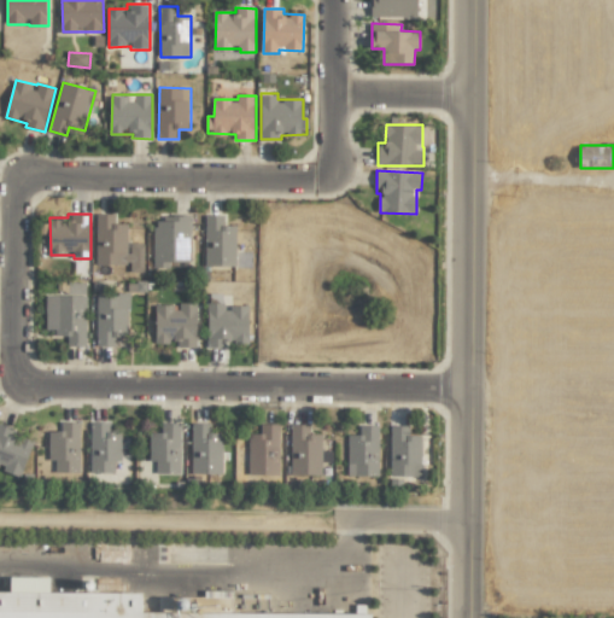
[(98,266),(132,266),(132,272),(146,272),(146,243),(129,243),(129,223),(117,223),(117,214),(99,214),(98,266)]
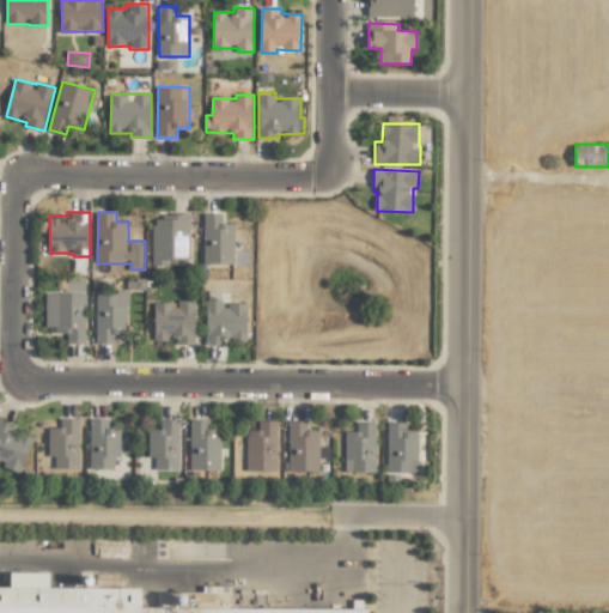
[(156,266),(170,266),(170,260),(192,260),(190,212),(154,212),(156,266)]
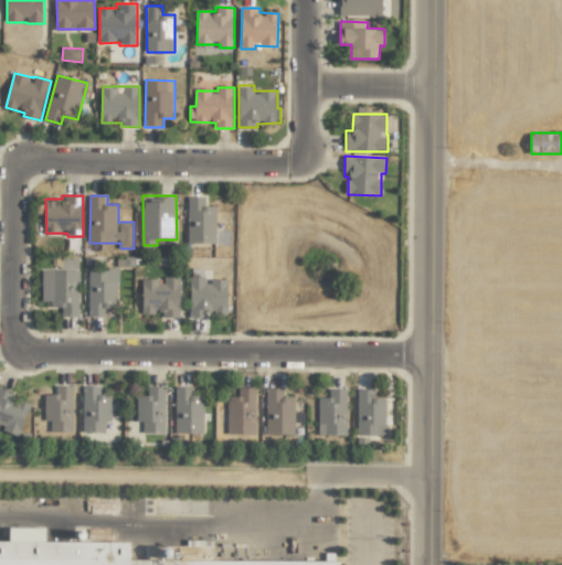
[(188,243),(216,243),(218,206),(207,206),(208,195),(189,195),(188,243)]
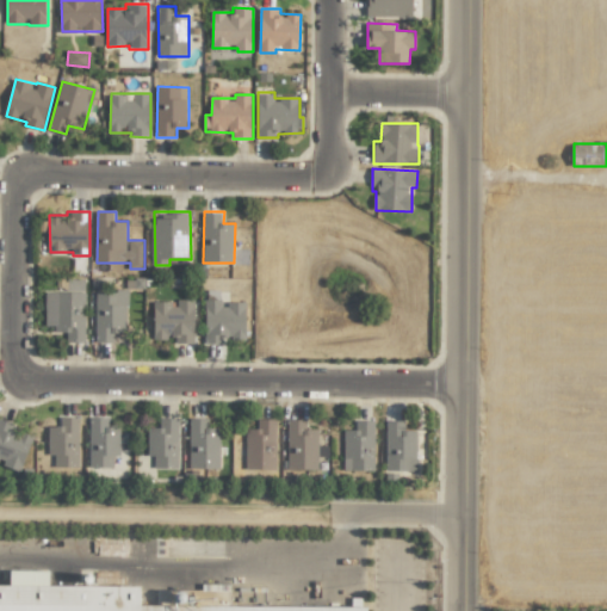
[(68,341),(86,343),(87,292),(47,291),(47,326),(56,326),(56,333),(68,333),(68,341)]
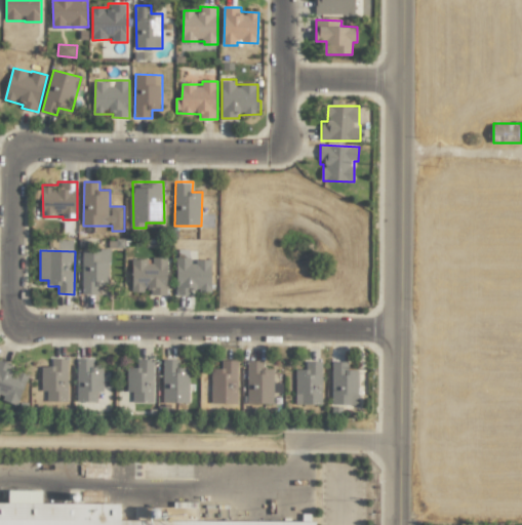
[(111,250),(84,250),(83,294),(99,294),(99,286),(111,286),(111,250)]
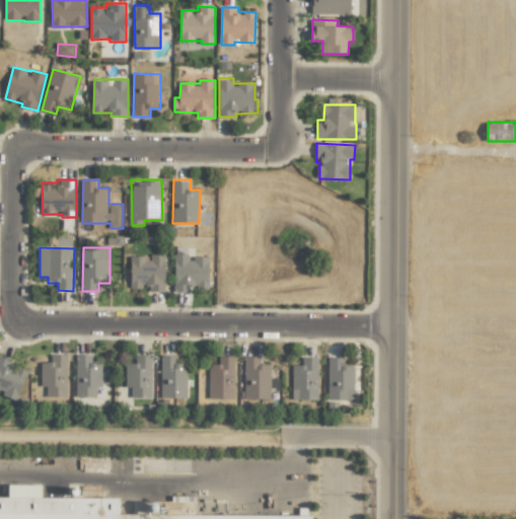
[(210,289),(210,257),(190,257),(190,254),(174,254),(174,292),(191,292),(191,289),(210,289)]
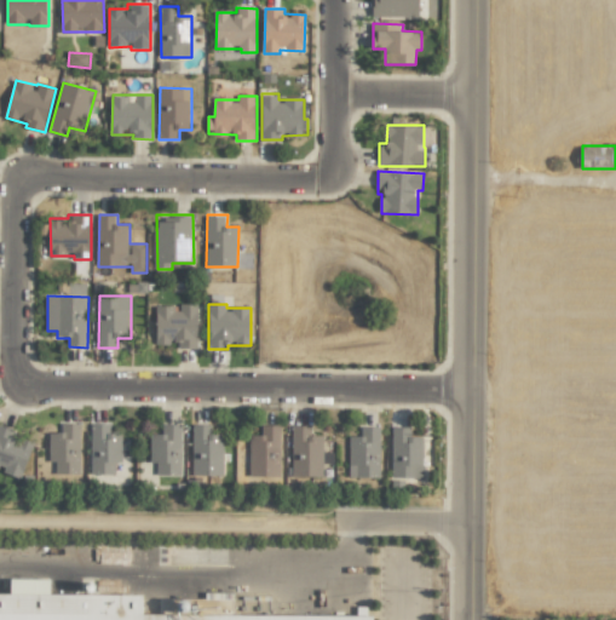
[(157,305),(157,343),(178,344),(178,349),(199,349),(199,305),(157,305)]
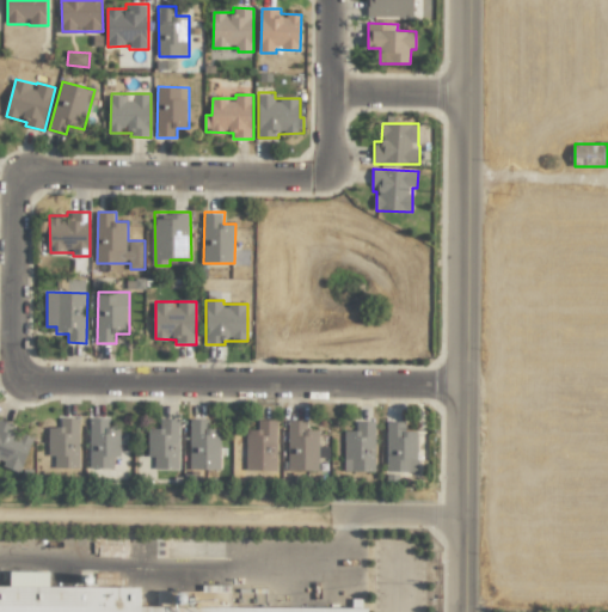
[(81,467),(80,416),(60,416),(60,427),(50,427),(50,457),(56,457),(56,467),(81,467)]
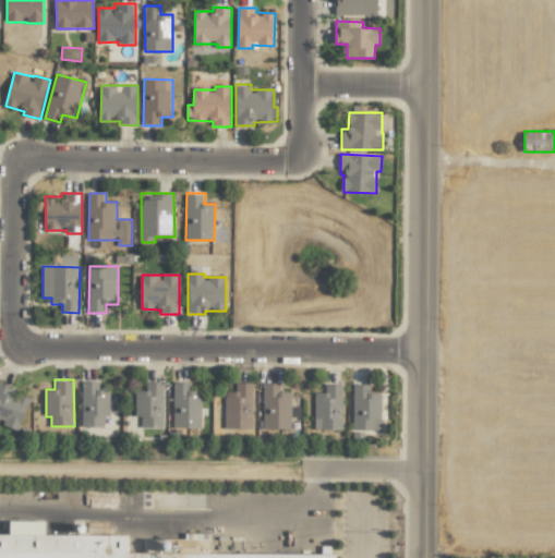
[(83,426),(105,427),(105,415),(110,415),(111,390),(100,390),(101,380),(83,380),(83,426)]
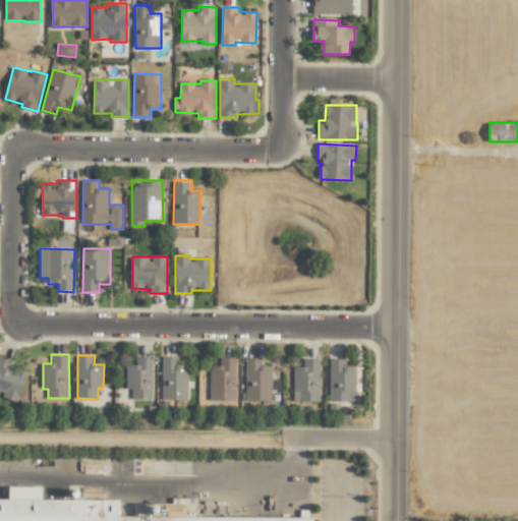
[(189,400),(189,365),(178,364),(178,357),(163,356),(163,399),(189,400)]
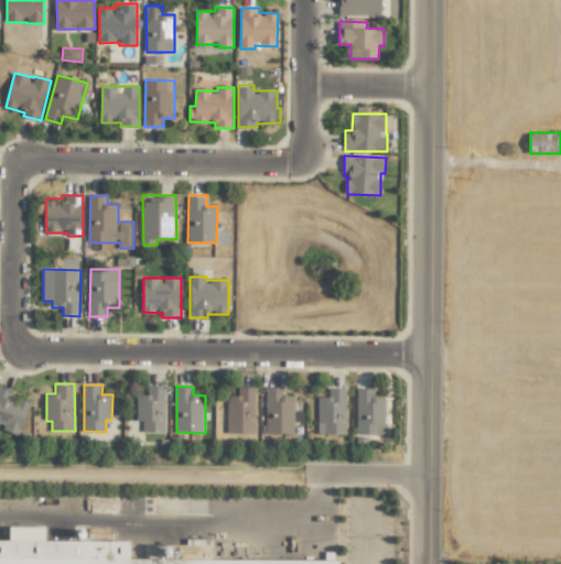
[(21,435),(31,403),(12,397),(14,391),(0,387),(0,429),(21,435)]
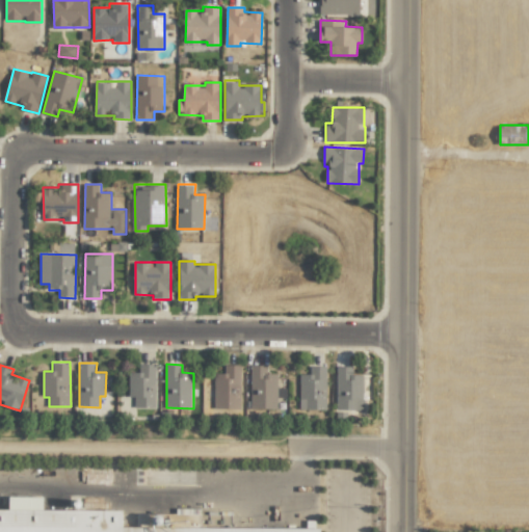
[(130,373),(131,397),(135,397),(136,408),(157,407),(156,365),(140,365),(140,372),(130,373)]
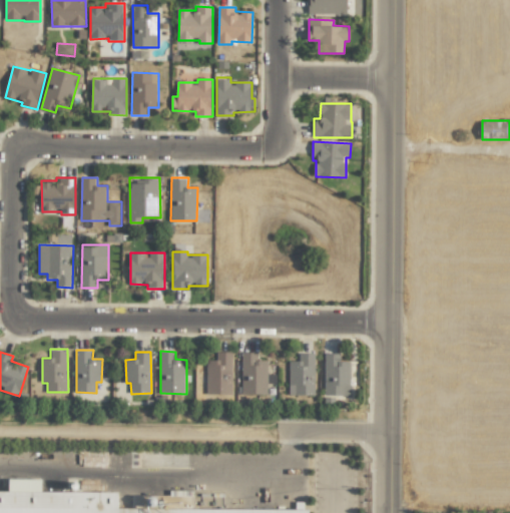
[(208,360),(207,394),(232,395),(234,352),(217,352),(217,360),(208,360)]
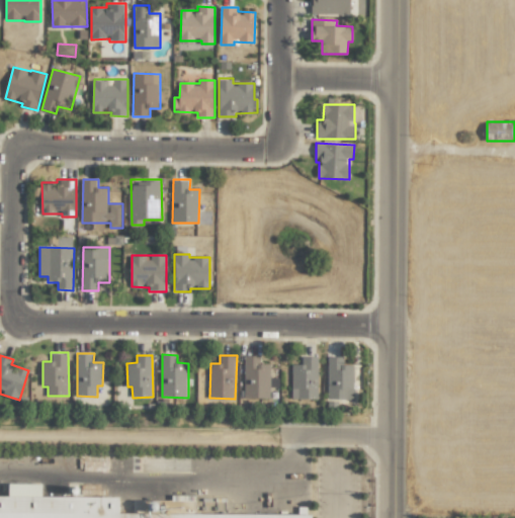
[(271,364),(261,364),(261,355),(245,355),(246,398),(271,398),(271,364)]
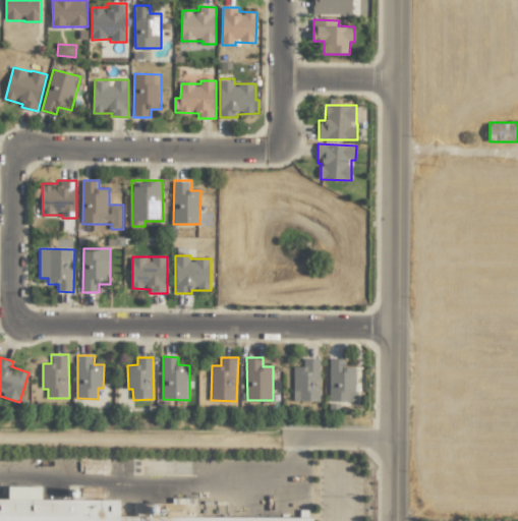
[(321,402),(321,358),(303,358),(303,366),(295,366),(294,401),(321,402)]
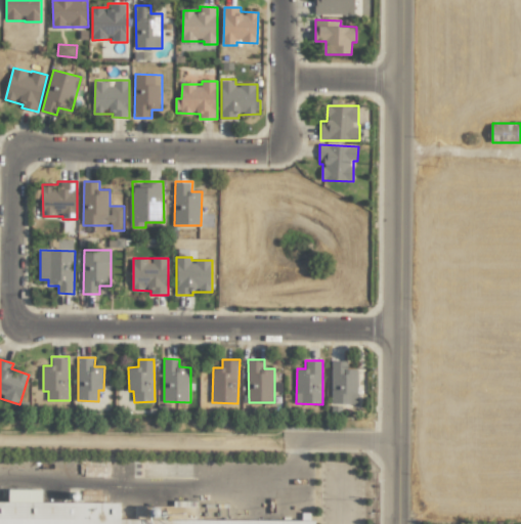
[(332,403),(358,404),(359,368),(348,368),(349,361),(333,361),(332,403)]
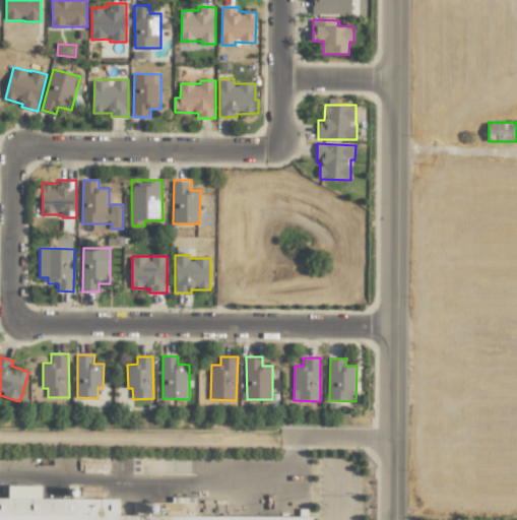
[(0,519),(313,519),(314,516),(197,516),(197,497),(174,497),(174,502),(135,502),(135,515),(121,515),(121,499),(43,499),(44,485),(10,485),(9,498),(0,498),(0,519)]
